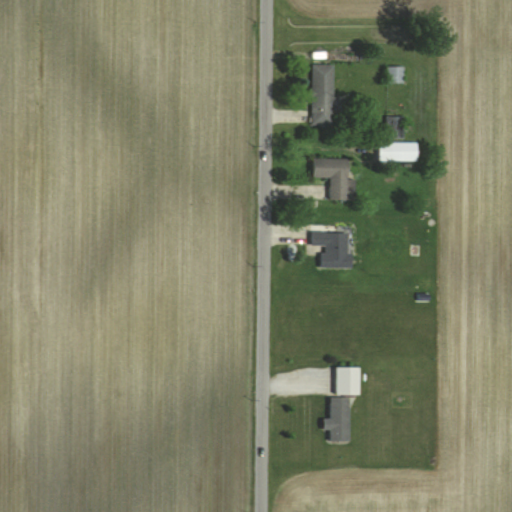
[(310,65),(310,126),(336,126),(336,97),(331,97),(332,66),(310,65)]
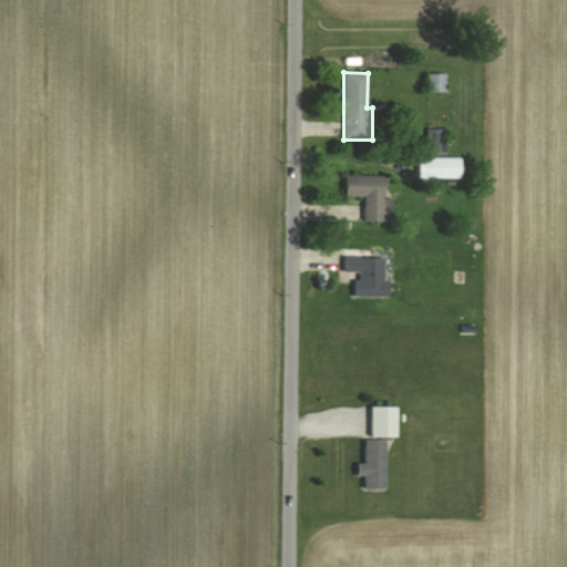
[(445,75),(428,75),(428,92),(445,92),(445,75)]
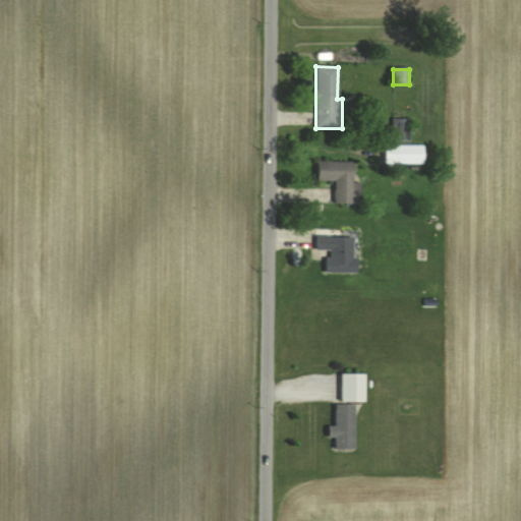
[(408,140),(408,119),(392,119),(392,140),(408,140)]
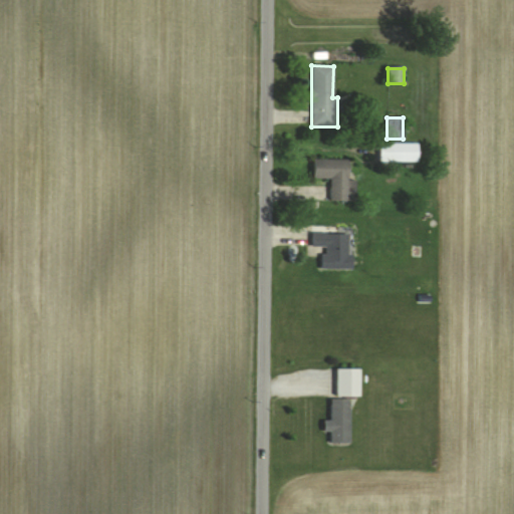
[(418,162),(418,144),(378,144),(378,162),(418,162)]
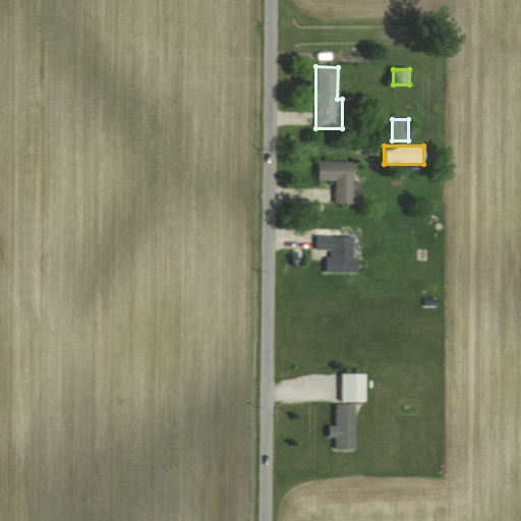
[(351,183),(352,162),(316,162),(316,180),(335,181),(334,204),(360,204),(360,183),(351,183)]
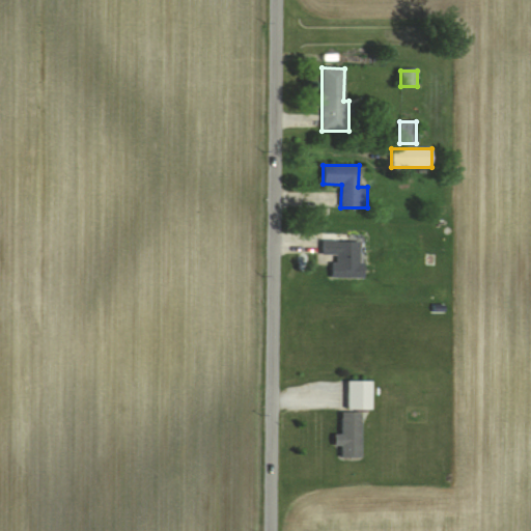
[(333,277),(359,277),(359,242),(322,242),(322,255),(333,255),(333,277)]
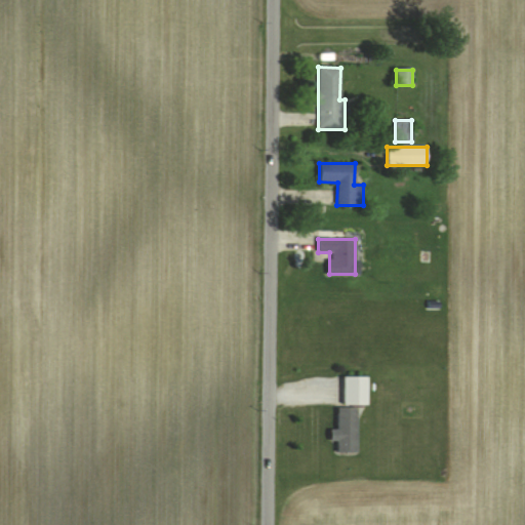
[(366,378),(341,378),(341,406),(366,406),(366,378)]
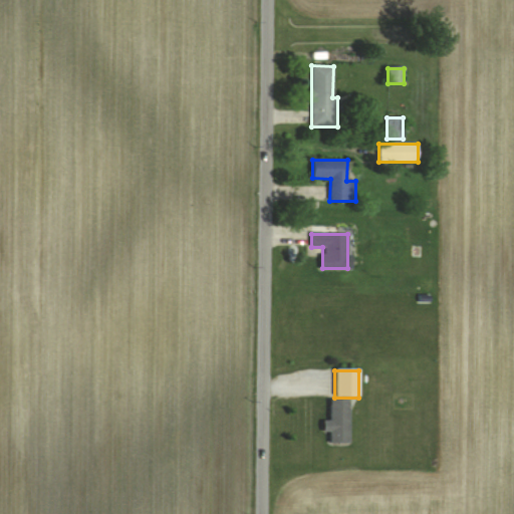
[(349,401),(329,401),(329,422),(322,422),(322,432),(329,432),(329,444),(349,444),(349,401)]
